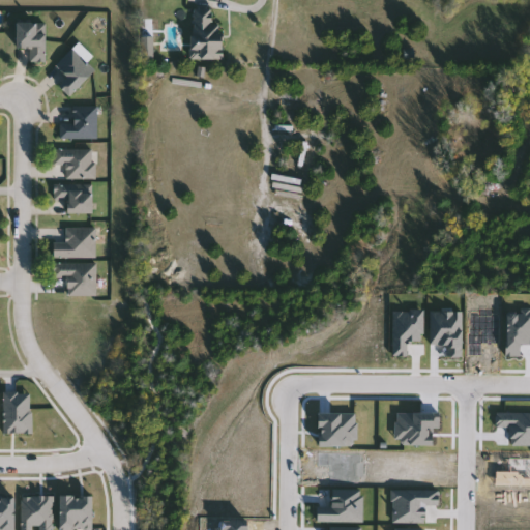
[(222,24),(223,60),(193,60),(192,10),(214,10),(214,24),(222,24)]
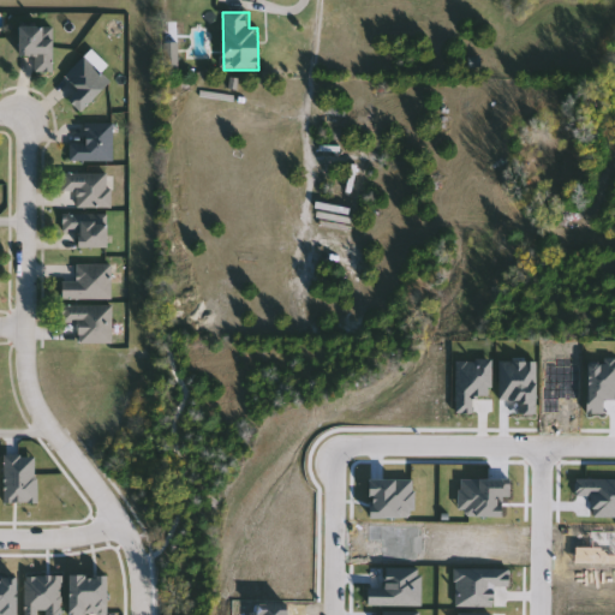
[(55,72),(39,72),(37,57),(21,57),(21,28),(55,28),(55,72)]
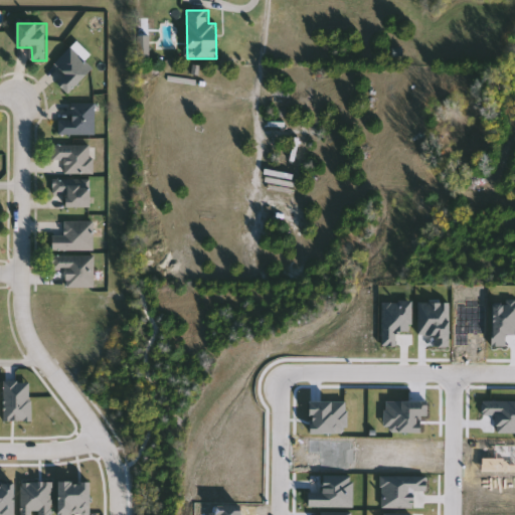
[(55,65),(72,48),(94,68),(67,95),(57,83),(65,75),(55,65)]
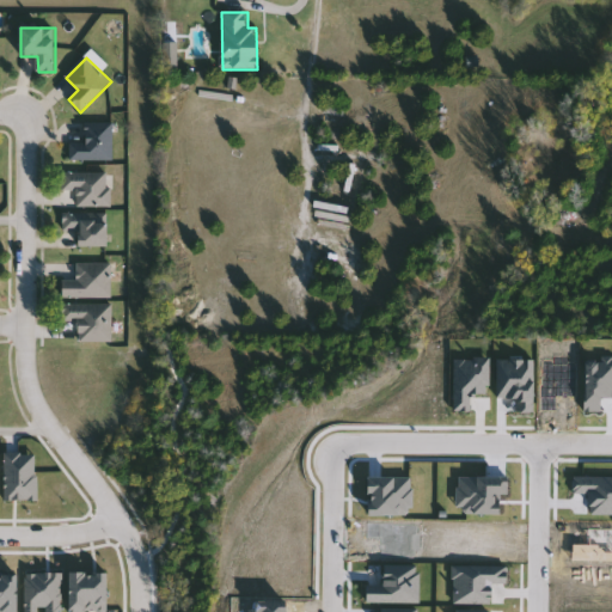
[(71,161),(71,142),(86,142),(86,123),(116,123),(116,161),(71,161)]
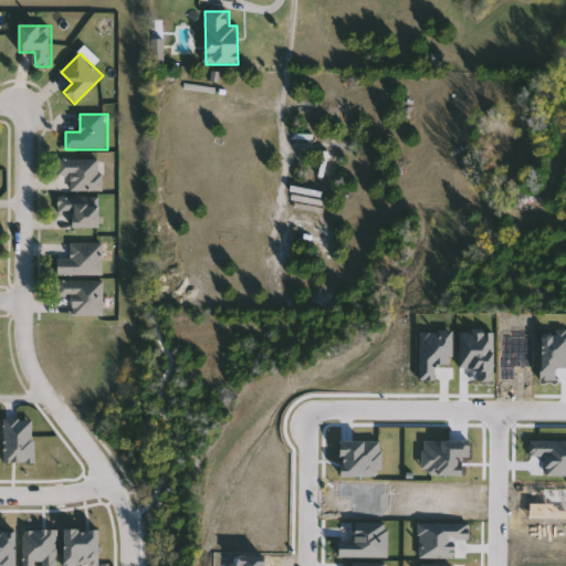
[(72,191),(72,176),(60,176),(60,159),(104,159),(104,191),(72,191)]
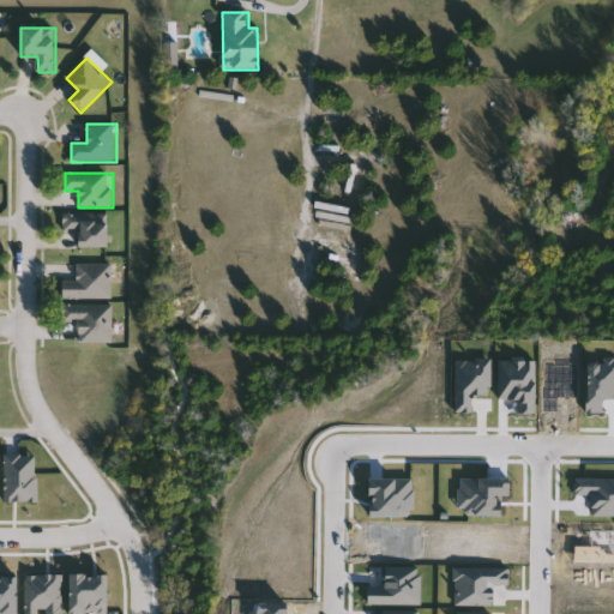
[(107,248),(79,248),(79,232),(64,232),(64,214),(107,214),(107,248)]
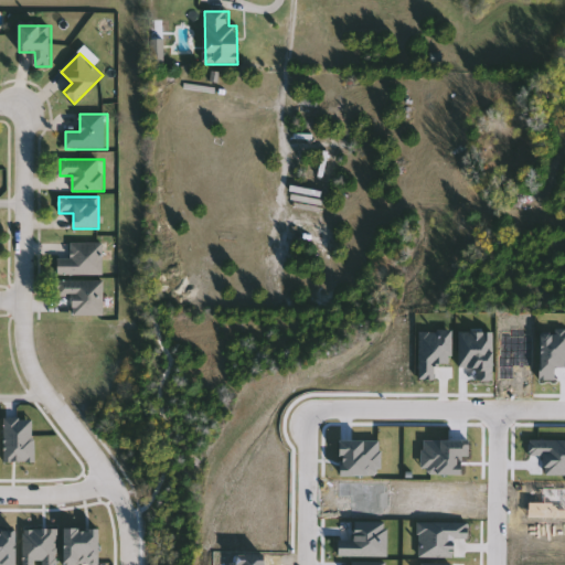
[(104,275),(59,275),(59,258),(72,258),(72,242),(104,242),(104,275)]
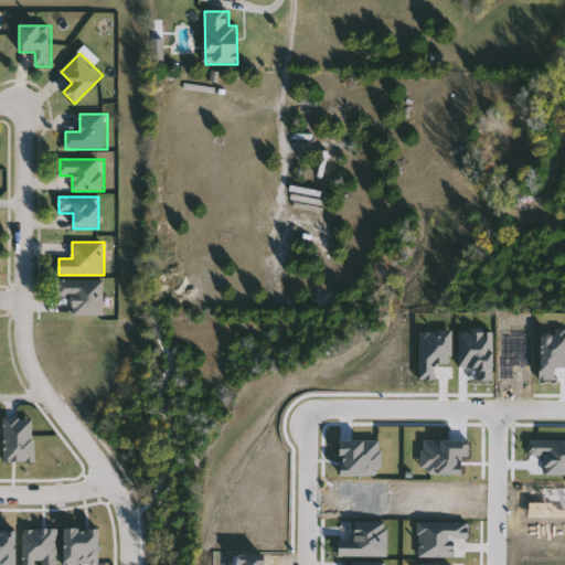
[(105,280),(105,316),(74,316),(74,296),(60,296),(60,280),(105,280)]
